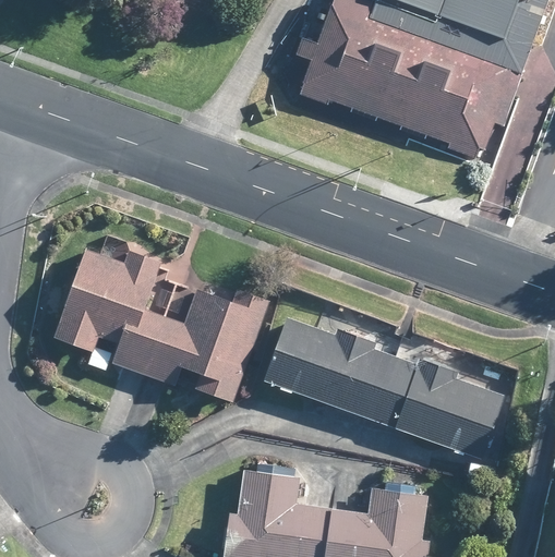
[(329,109),(332,104),(449,148),(448,152),(469,159),(475,162),(481,150),(485,152),(495,128),(502,131),(547,0),(339,0),(334,13),(332,22),(321,17),(318,25),(328,28),(320,50),(305,46),(299,62),(313,68),(302,98),(329,109)]
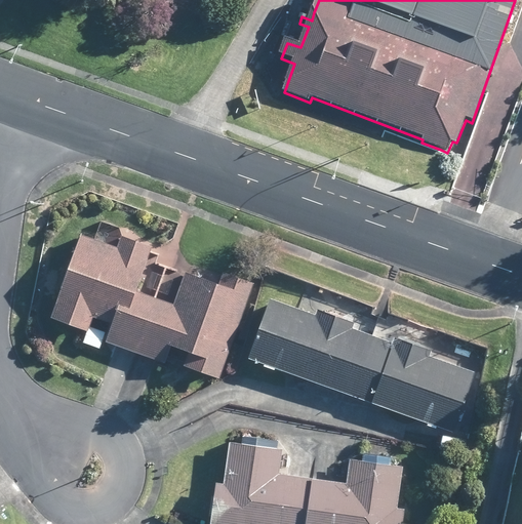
[(133,351),(154,297),(135,290),(152,246),(120,235),(116,247),(93,239),(81,235),(51,316),(86,329),(91,315),(112,322),(105,340),(108,343),(133,351)]
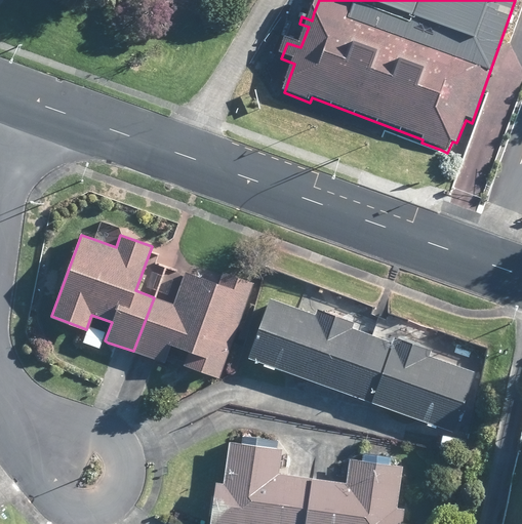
[(154,297),(133,351),(155,359),(162,362),(170,341),(189,349),(184,364),(216,376),(251,282),(223,272),(222,277),(218,284),(185,272),(172,305),(154,297)]
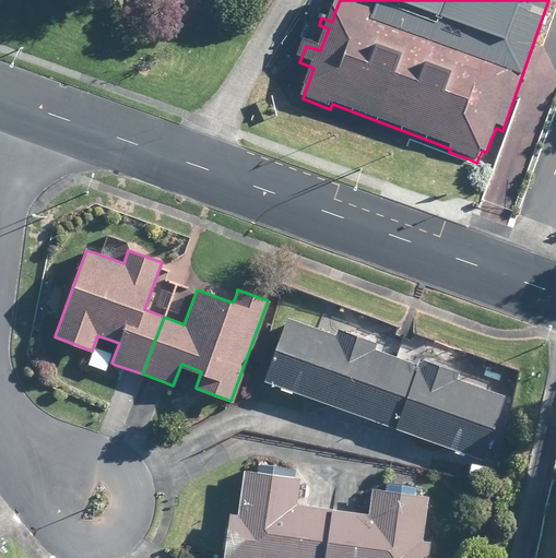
[(371,419),(394,356),(375,348),(376,344),(336,330),(334,334),(286,318),(264,380),(302,393),(371,419)]
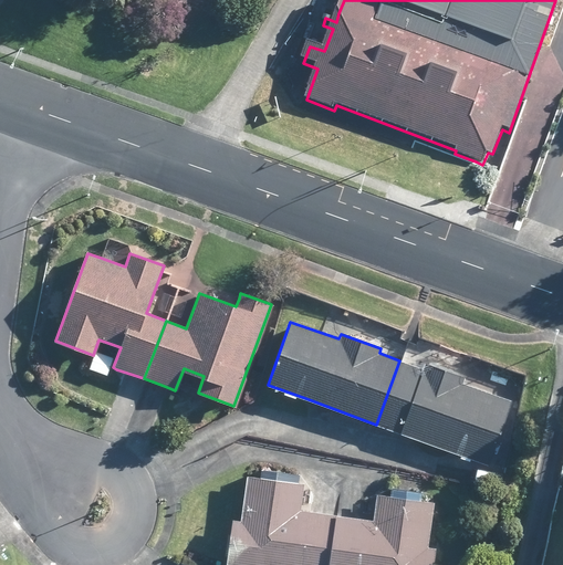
[(95,352),(89,369),(105,375),(112,357),(95,352)]
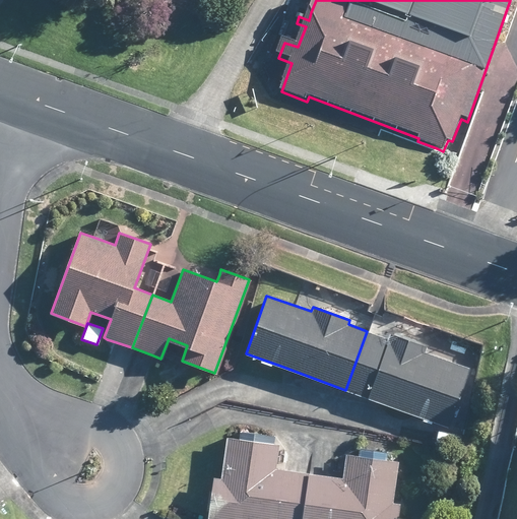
[(367,331),(345,390),(386,405),(415,415),(448,427),(469,369),(425,352),(427,347),(383,332),(381,336),(367,331)]
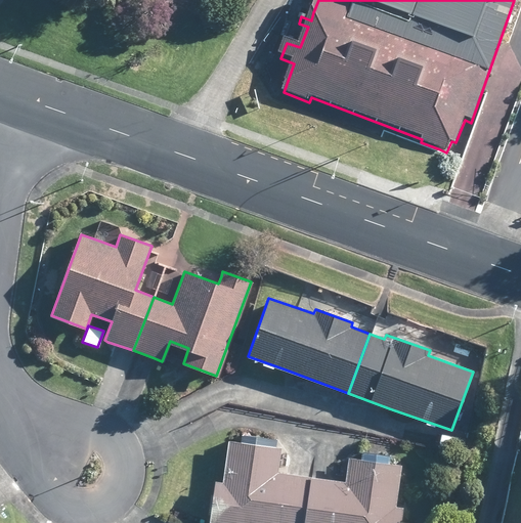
[(276,473),(280,448),(228,440),(222,482),(215,481),(209,522),(304,522),(311,478),(276,473)]
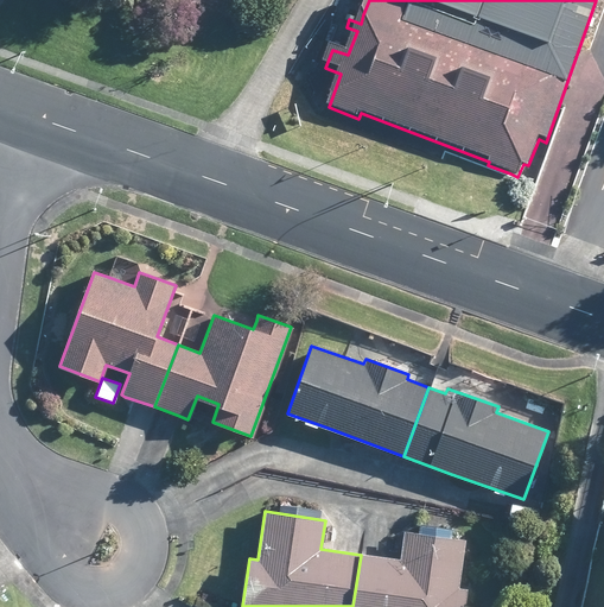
[(361,555),(353,606),(463,606),(466,589),(458,588),(465,541),(404,531),(400,561),(389,558),(385,557),(361,555)]
